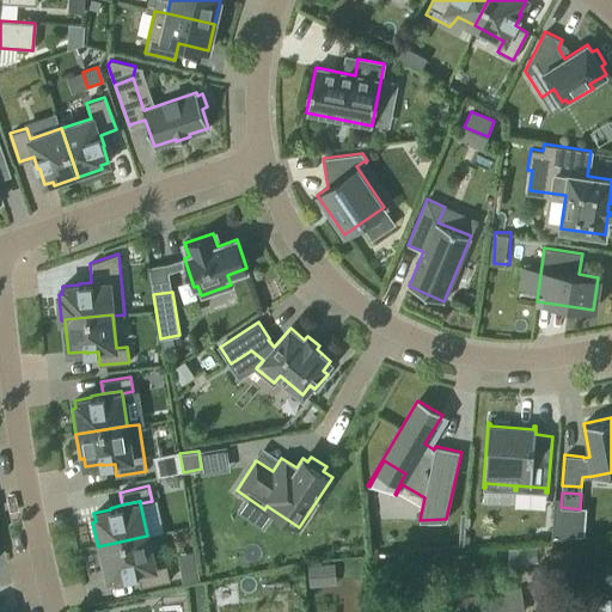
[(154,568),(147,536),(98,546),(103,571),(106,570),(109,579),(126,575),(126,576),(138,574),(155,570),(154,568)]
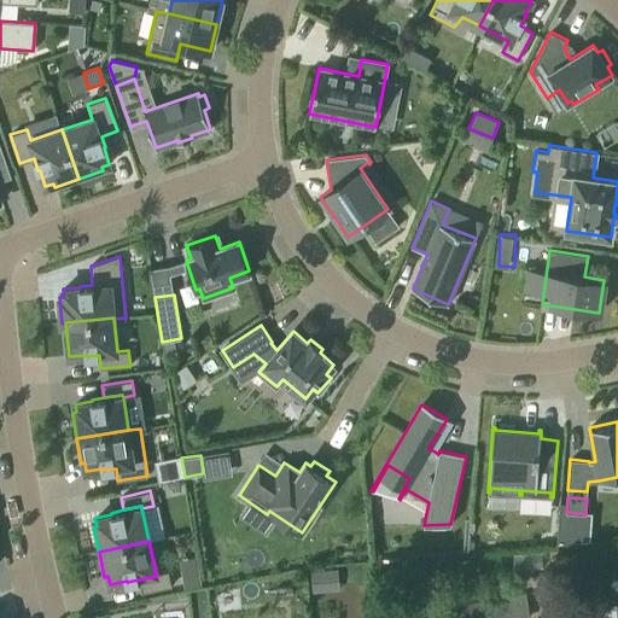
[(157,576),(139,579),(141,593),(172,586),(168,571),(156,573),(157,576)]
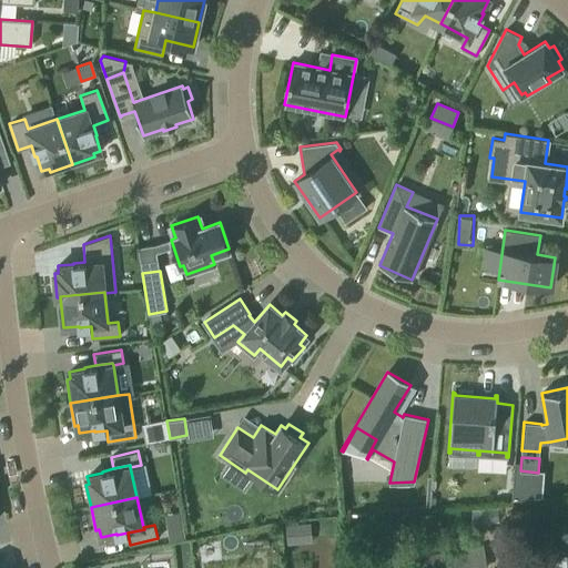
[(296,525),(286,526),(287,544),(298,543),(296,525)]
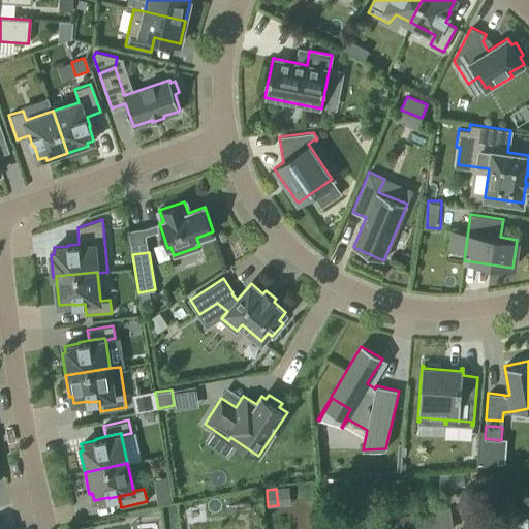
[(168,490),(156,492),(157,503),(169,501),(168,490)]
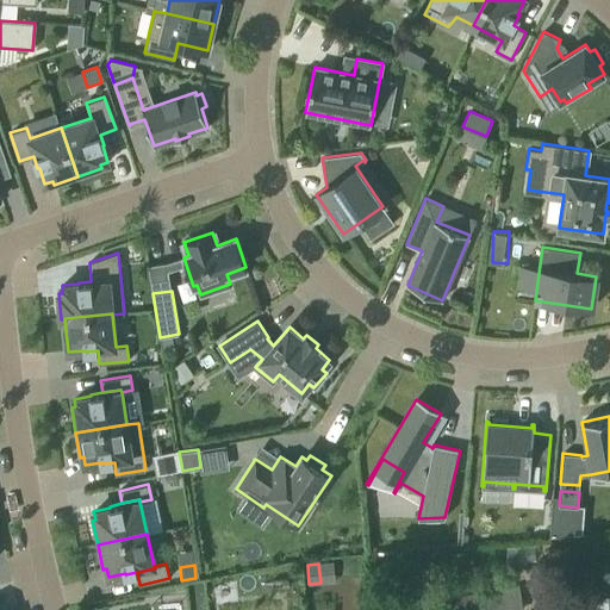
[(498,589),(436,601),(437,605),(423,608),(423,609),(511,609),(523,608),(520,592),(500,597),(498,589)]
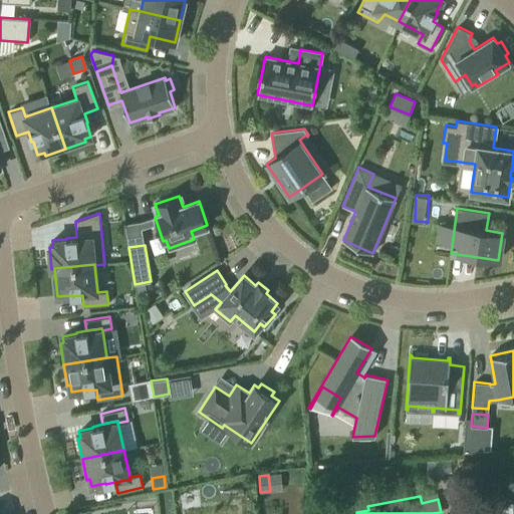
[(502,513),(513,513),(513,503),(502,504),(502,513)]
